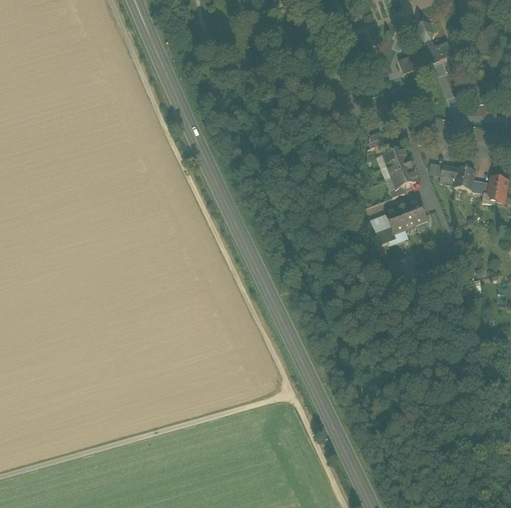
[(426,49),(433,46),(430,38),(433,31),(429,21),(421,18),(416,20),(412,28),(416,38),(424,41),(426,49)]
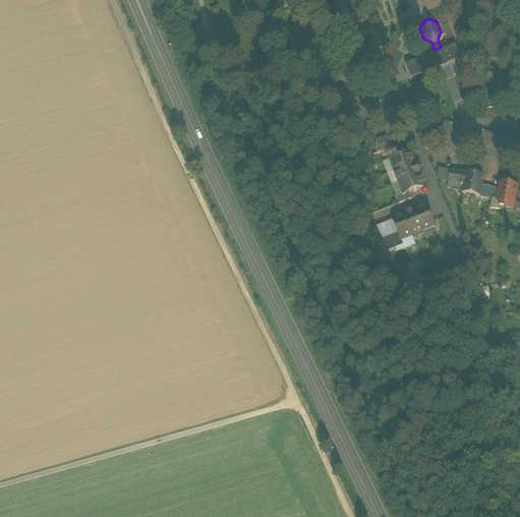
[(441,47),(434,50),(405,61),(410,74),(459,55),(455,42),(441,47)]
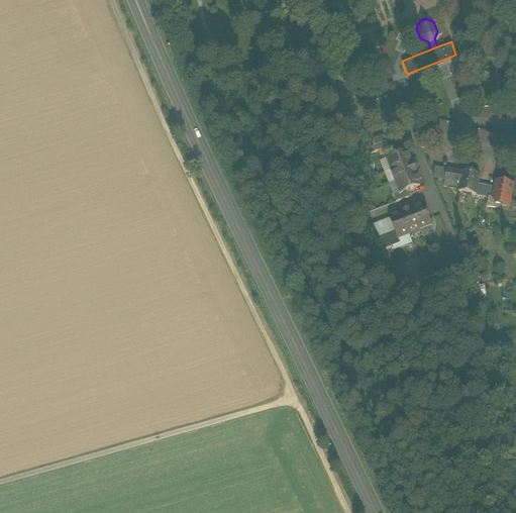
[(335,61),(338,68),(345,65),(342,58),(335,61)]
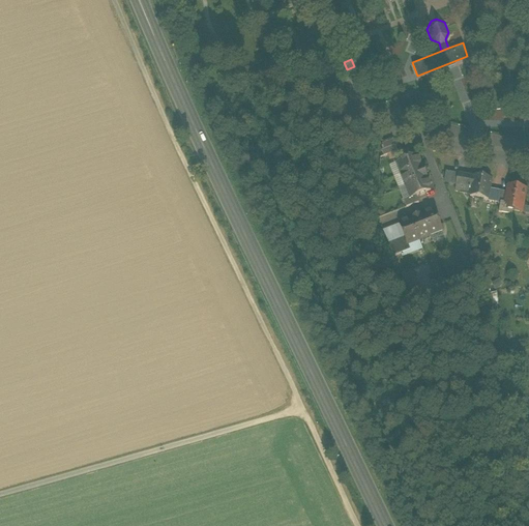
[(312,75),(315,82),(323,79),(320,71),(312,75)]
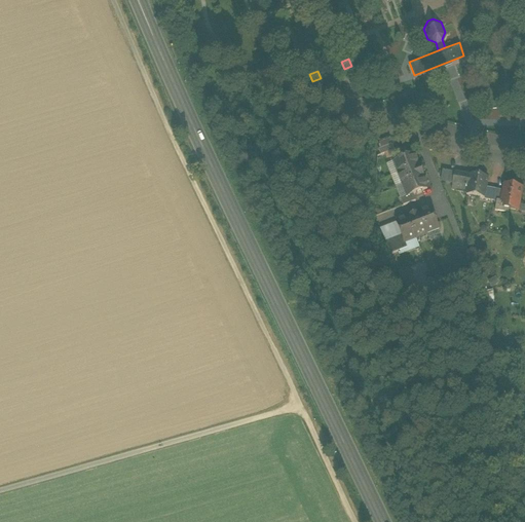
[(378,140),(380,145),(391,141),(389,136),(378,140)]
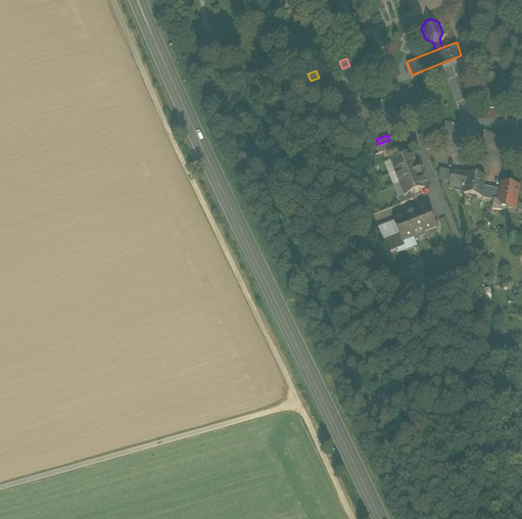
[(375,145),(378,151),(381,150),(391,146),(389,140),(378,144),(375,145)]
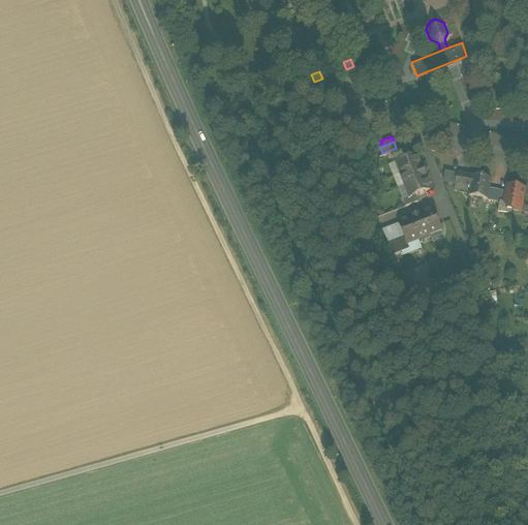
[(405,144),(397,147),(399,153),(407,149),(405,144)]
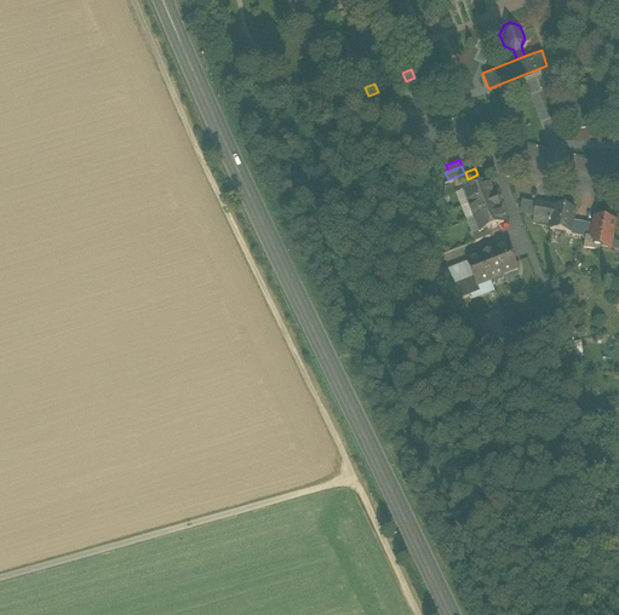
[(464,173),(452,178),(454,184),(468,179),(465,172),(464,173)]
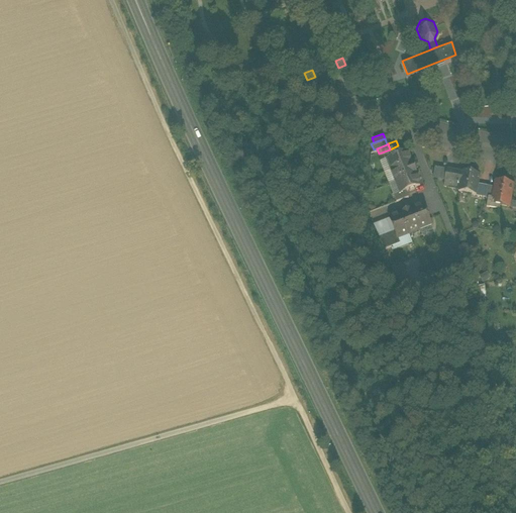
[(386,157),(391,168),(410,160),(406,148),(386,157)]
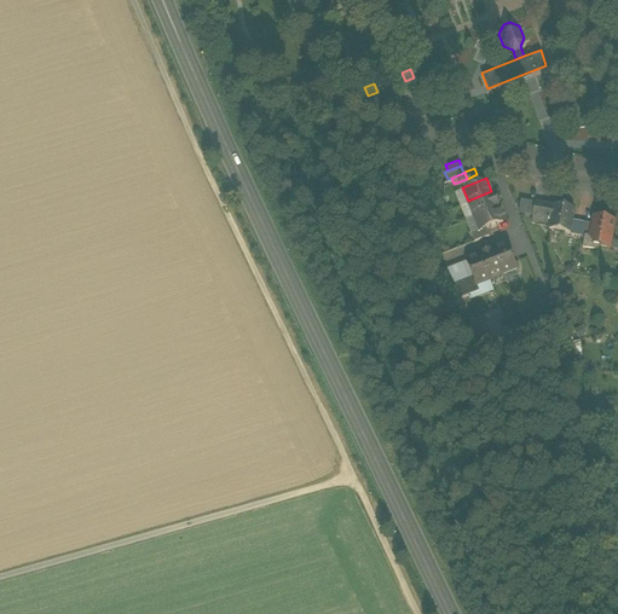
[(455,190),(460,204),(468,201),(462,187),(455,190)]
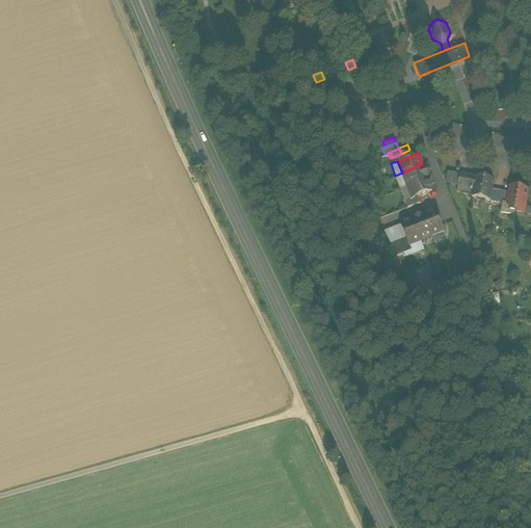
[(402,173),(406,184),(427,176),(423,164),(422,164),(402,173)]
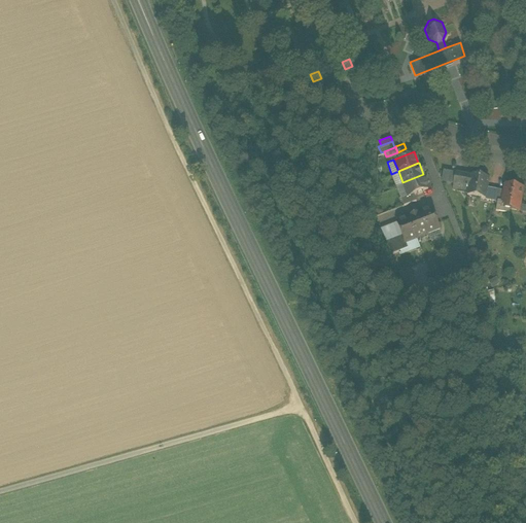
[(454,171),(449,170),(443,168),(441,179),(446,180),(452,181),(454,171)]
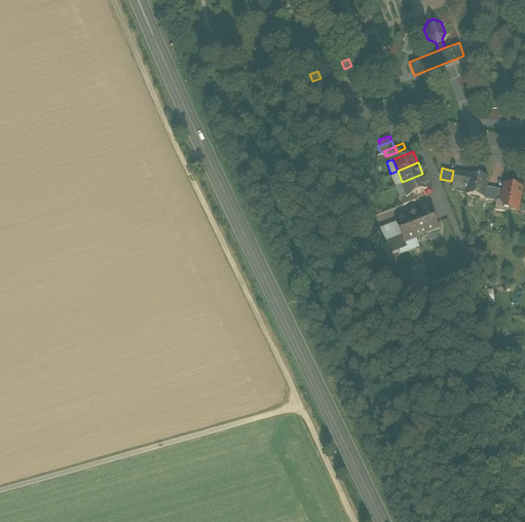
[(390,174),(396,185),(402,182),(398,171),(390,174)]
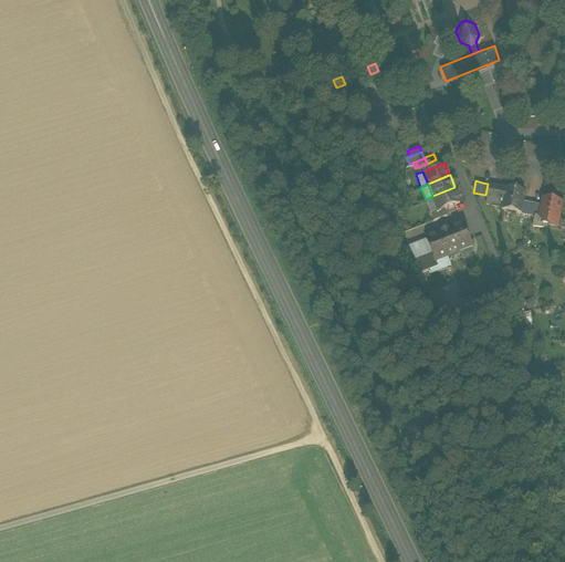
[(485,195),(502,198),(504,187),(488,184),(485,195)]
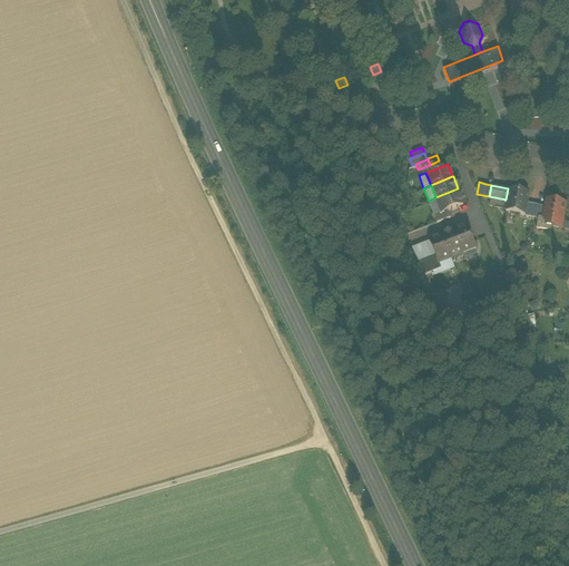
[(504,208),(523,212),(526,199),(527,193),(518,192),(518,188),(509,187),(508,188),(506,199),(504,208)]
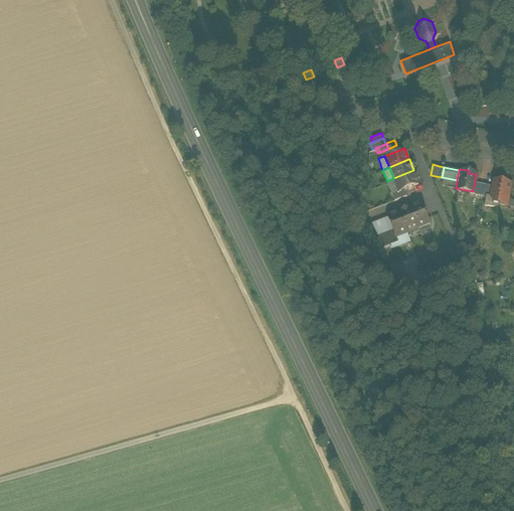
[(417,182),(413,170),(393,178),(397,189),(403,187),(406,186),(407,187),(411,186),(412,184),(417,182)]
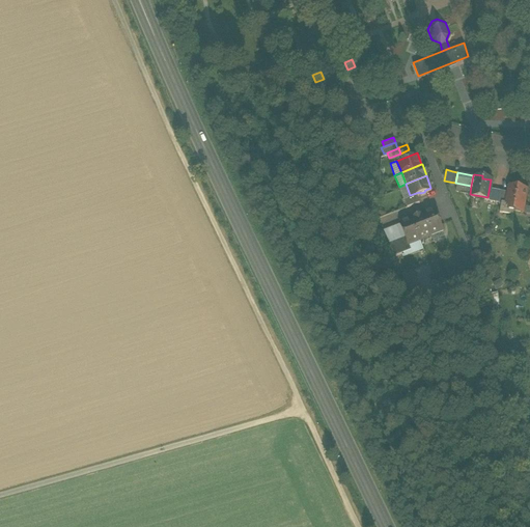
[(410,195),(406,184),(399,187),(403,197),(410,195)]
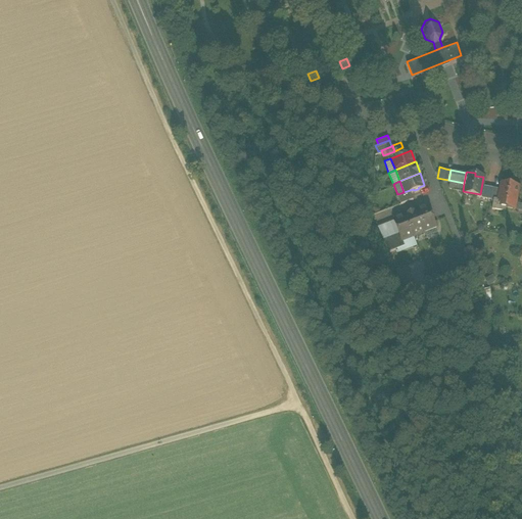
[(501,187),(499,198),(506,199),(505,204),(514,206),(515,200),(518,184),(502,181),(501,187)]
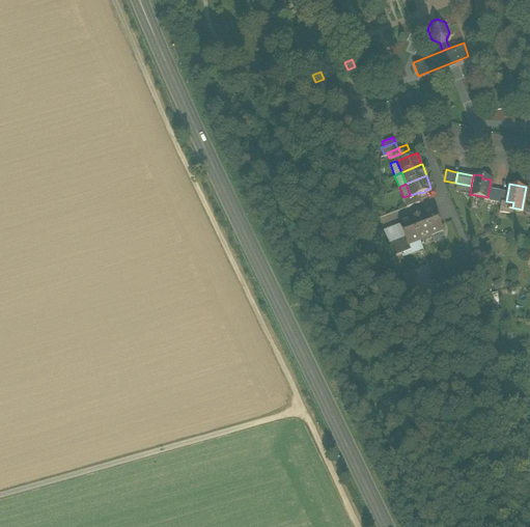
[(487,197),(497,199),(499,188),(490,186),(487,197)]
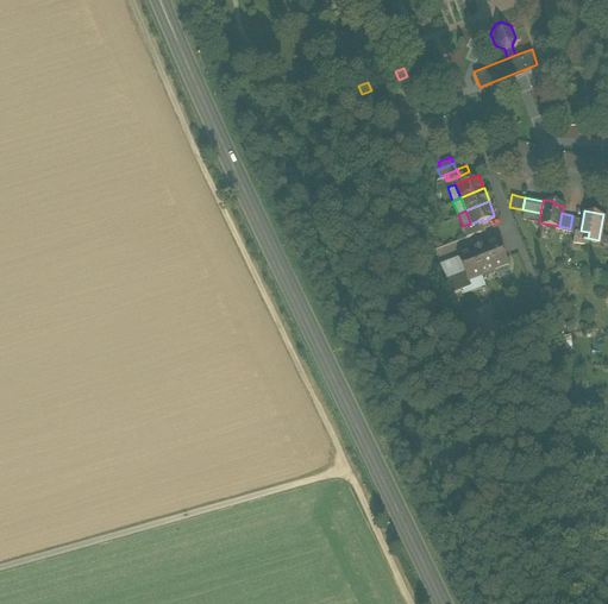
[(583,218),(572,215),(570,228),(575,230),(581,231),(583,218)]
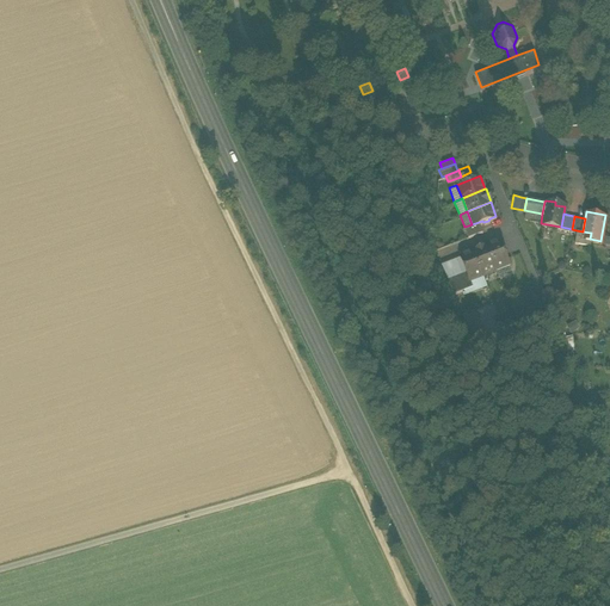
[(464,227),(467,235),(481,230),(479,222),(472,224),(464,227)]
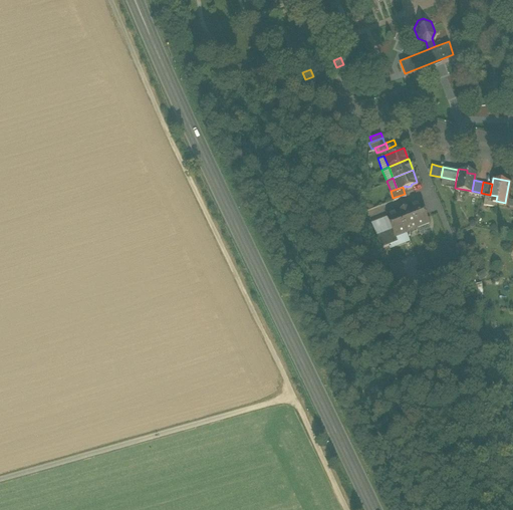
[(496,205),(496,201),(497,196),(490,195),(485,194),(484,203),(496,205)]
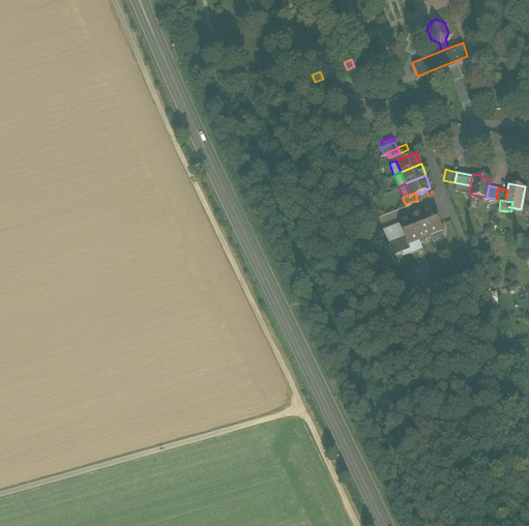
[(433,208),(421,212),(430,232),(441,228),(438,218),(439,217),(437,213),(435,213),(433,208)]
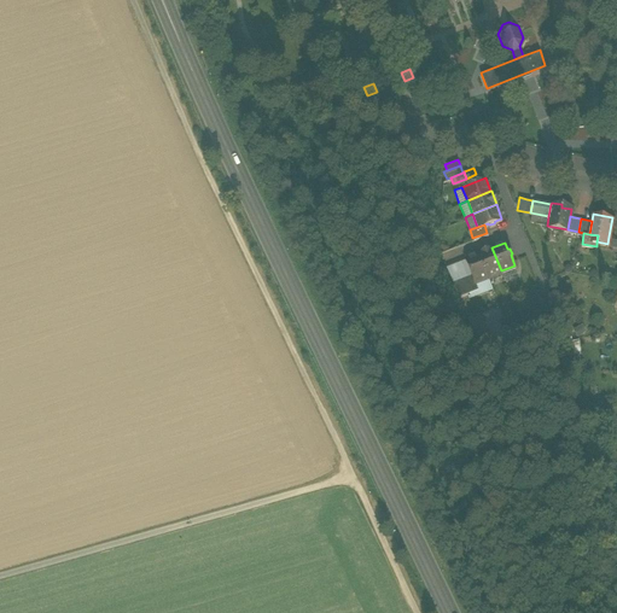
[(478,251),(478,252),(488,276),(501,270),(492,247),(492,246),(478,251)]
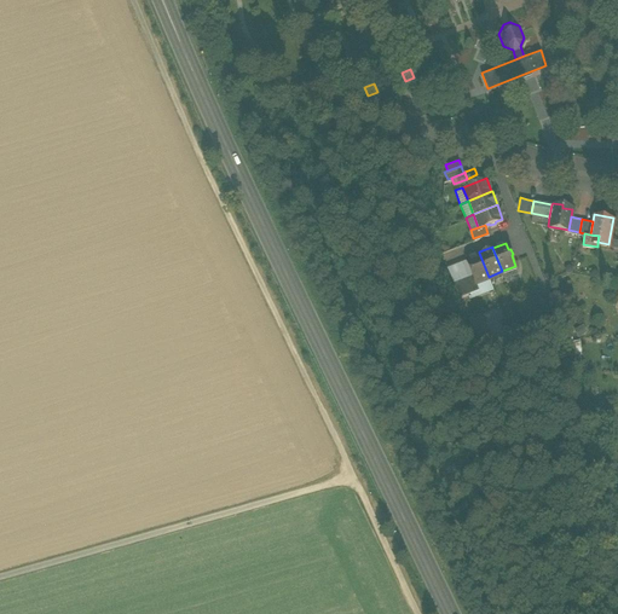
[(475,282),(489,277),(479,253),(466,259),(466,260),(471,273),(474,282),(475,282)]
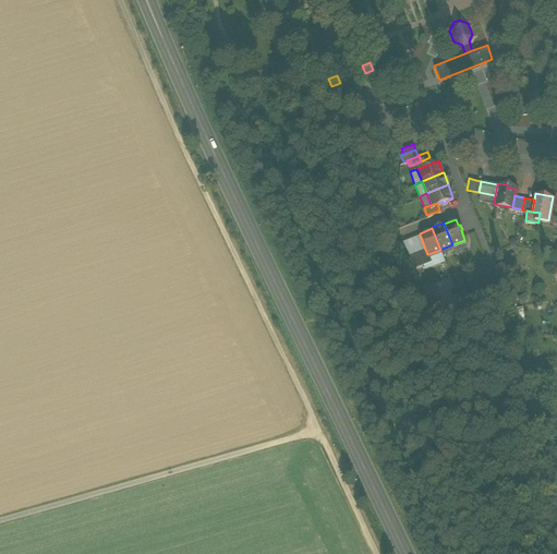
[(403,241),(408,253),(424,247),(420,235),(403,241)]
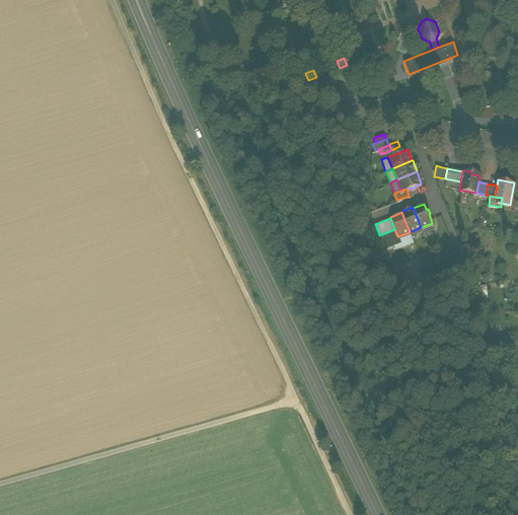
[(432,223),(421,227),(424,234),(435,230),(432,223)]
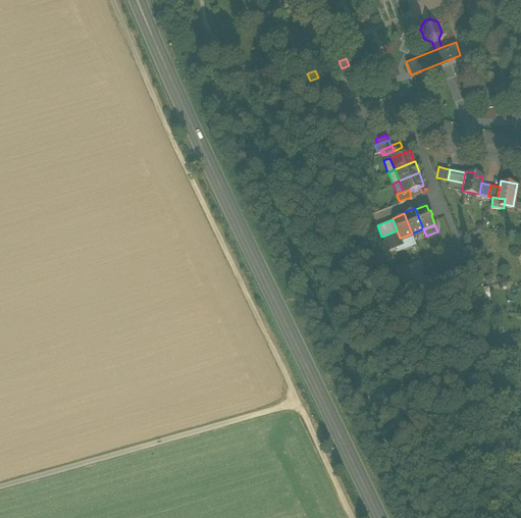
[(400,238),(397,230),(381,237),(386,250),(394,247),(403,244),(401,238),(400,238)]
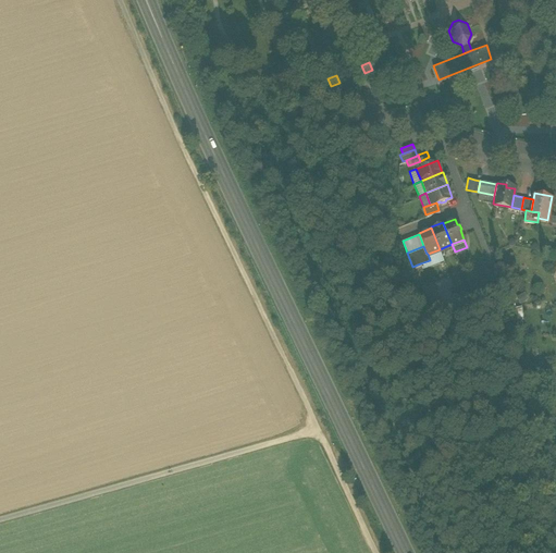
[(443,259),(440,249),(428,254),(430,260),(420,263),(422,268),(443,259)]
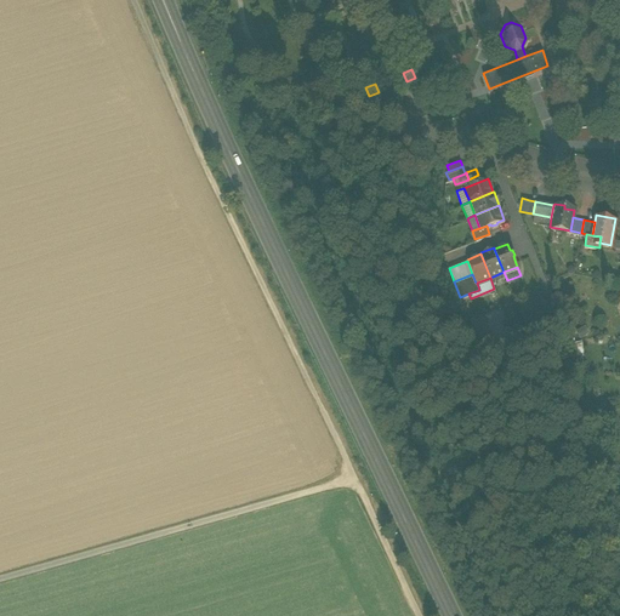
[(468,317),(475,330),(488,325),(482,311),(468,317)]
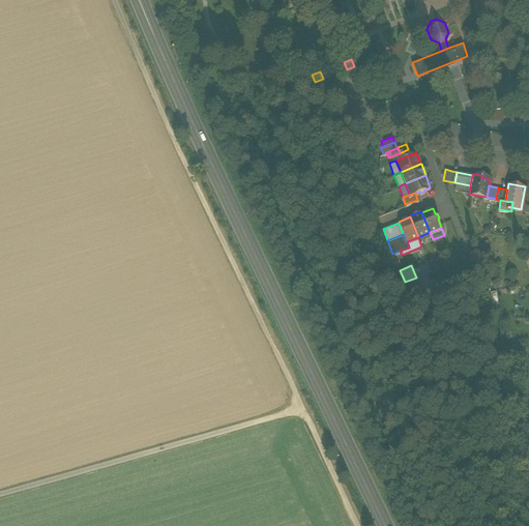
[(498,275),(490,280),(494,286),(502,282),(498,275)]
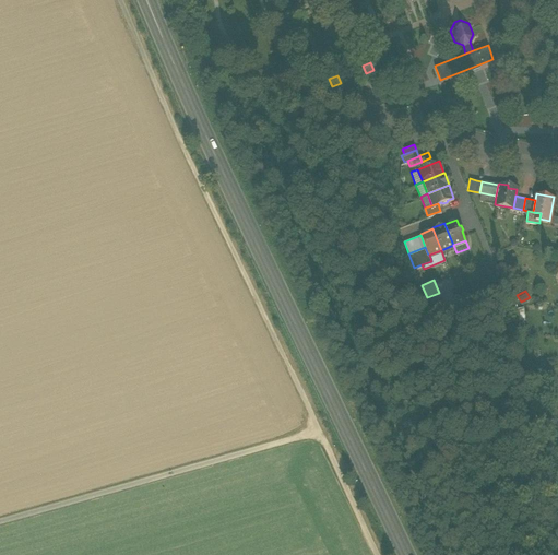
[(427,297),(435,316),(447,310),(439,293),(427,297)]
